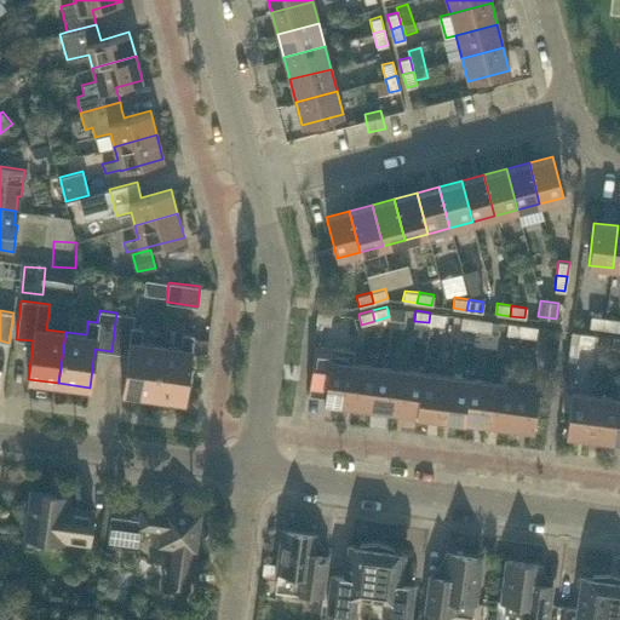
[(329,323),(332,313),(317,311),(316,322),(329,323)]
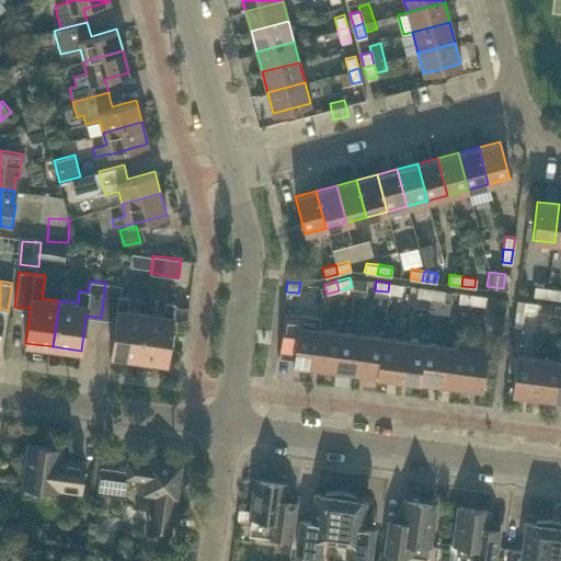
[(119,296),(121,285),(105,283),(101,318),(115,320),(111,354),(138,358),(145,312),(127,310),(128,297),(119,296)]
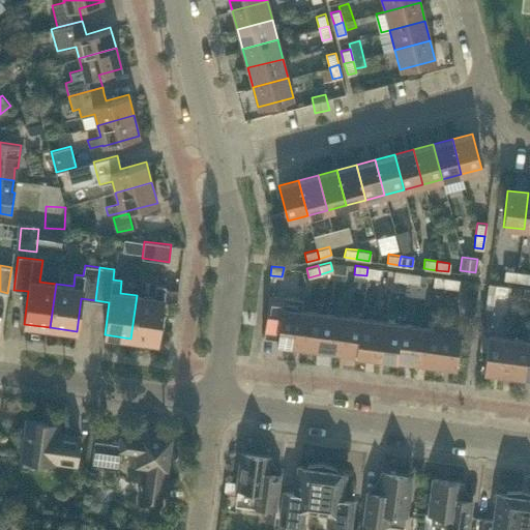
[(367,267),(366,275),(379,277),(380,268),(367,267)]
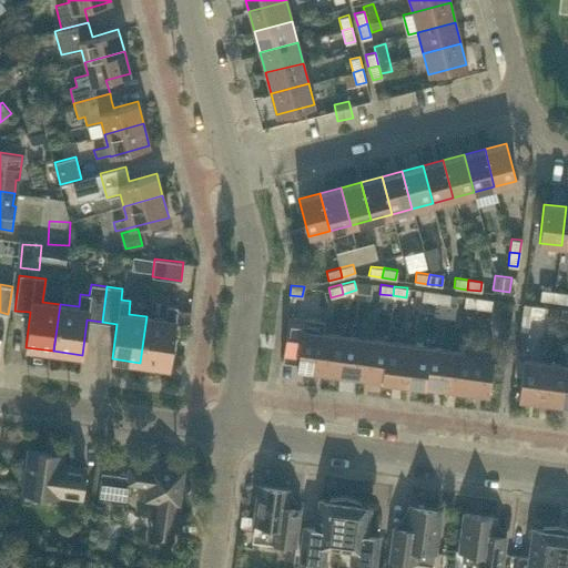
[(435,301),(436,292),(423,290),(422,300),(435,301)]
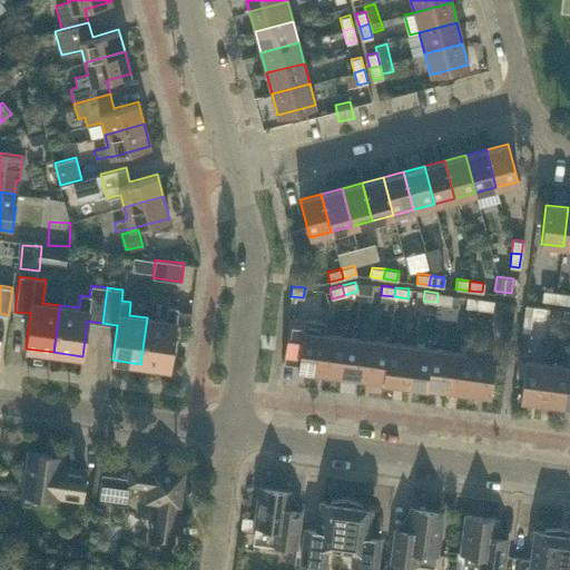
[(556,302),(557,292),(543,291),(542,300),(556,302)]
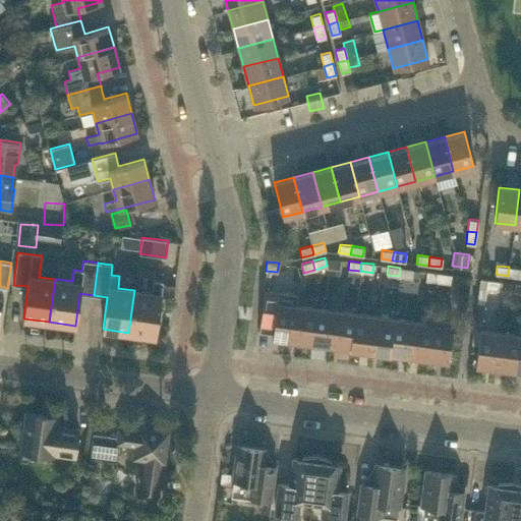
[(509,267),(508,276),(520,277),(520,269),(509,267)]
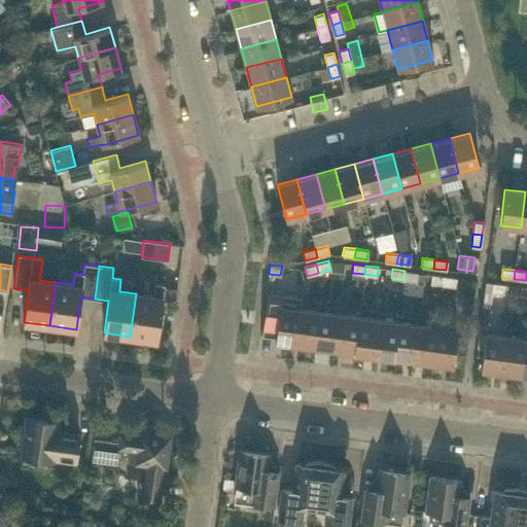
[(405,271),(403,279),(416,281),(417,272),(405,271)]
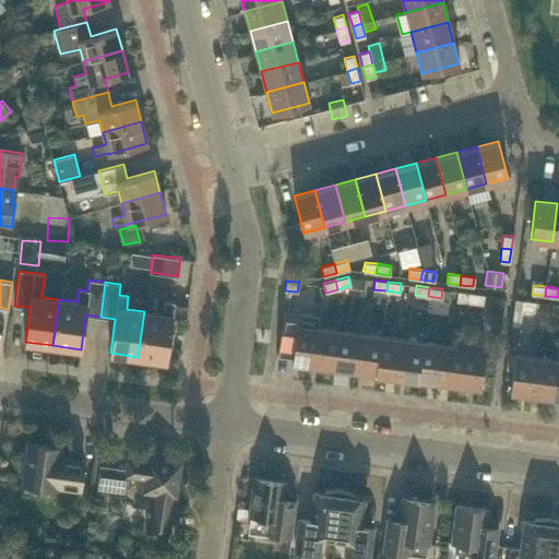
[(470,302),(471,293),(458,290),(456,300),(470,302)]
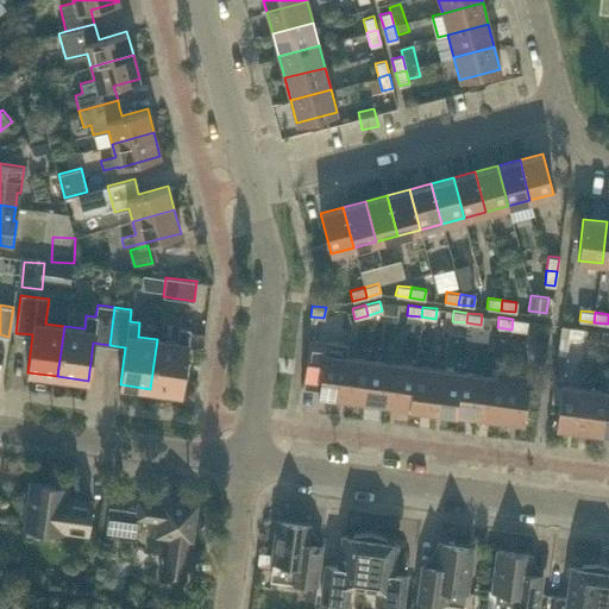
[(513,319),(512,330),(526,331),(527,320),(513,319)]
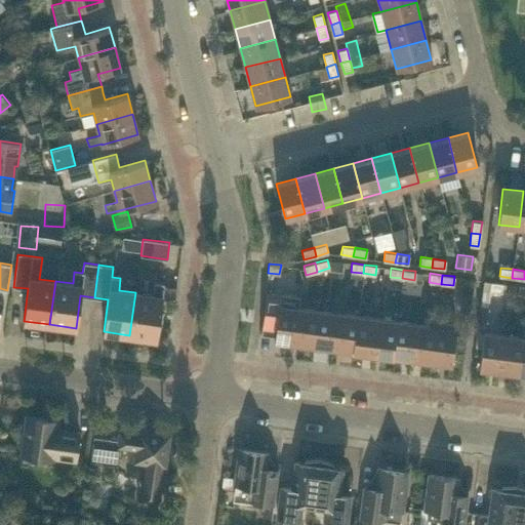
[(501,292),(502,283),(490,281),(489,290),(501,292)]
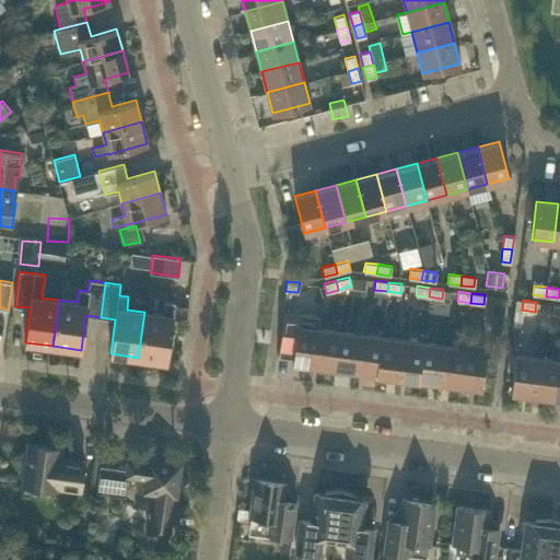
[(166,361),(175,302),(164,301),(162,314),(144,312),(138,358),(166,361)]
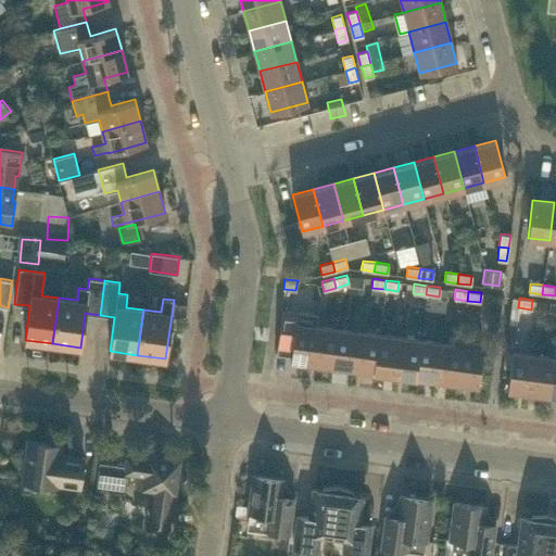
[(282,310),(277,349),(291,350),(290,361),(312,363),(316,325),(295,323),(297,312),(282,310)]
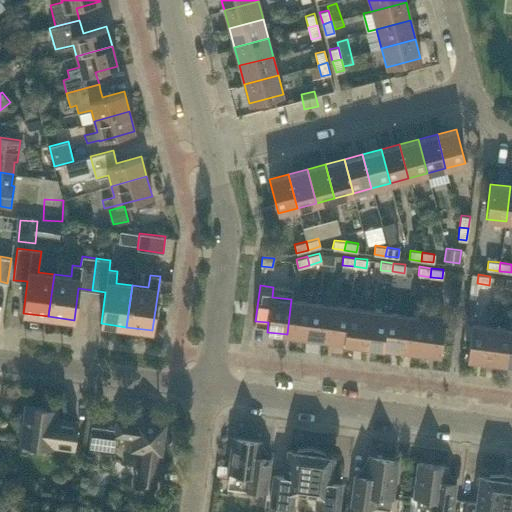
[(306,337),(310,302),(291,299),(287,334),(306,337)]
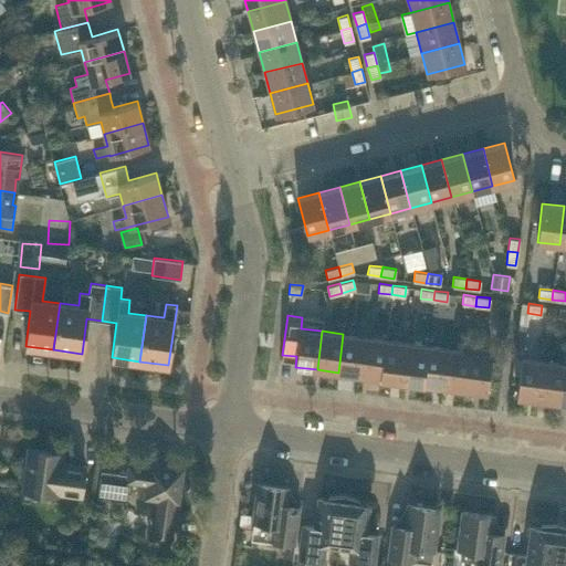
[(359,375),(364,336),(343,334),(338,373),(359,375)]
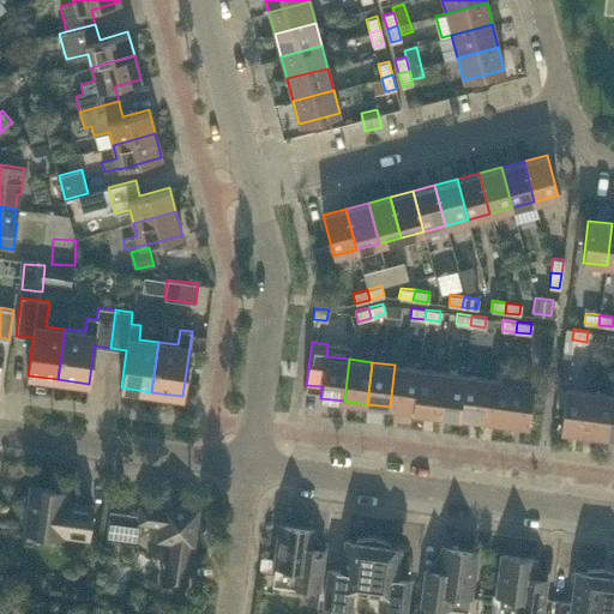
[(413,410),(417,368),(395,365),(390,407),(413,410)]
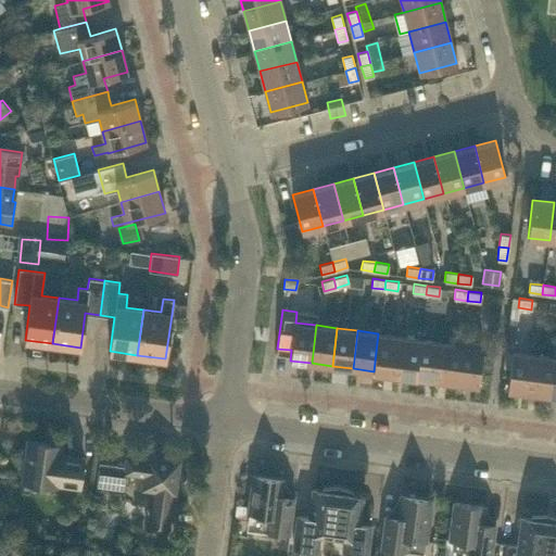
[(394,375),(399,337),(378,333),(374,371),(394,375)]
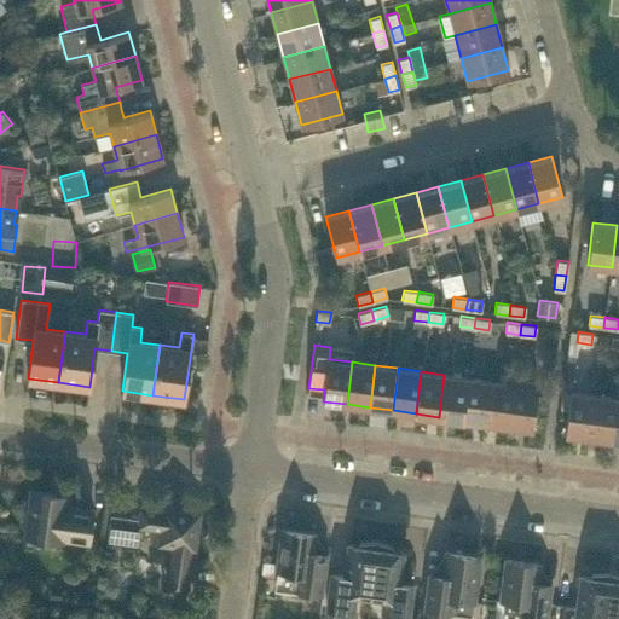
[(462,420),(467,377),(444,375),(439,417),(462,420)]
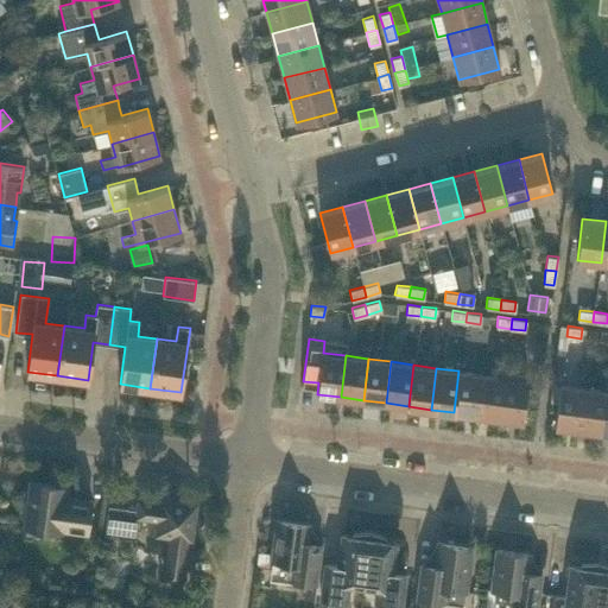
[(476,416),(481,374),(458,371),(454,412),(476,416)]
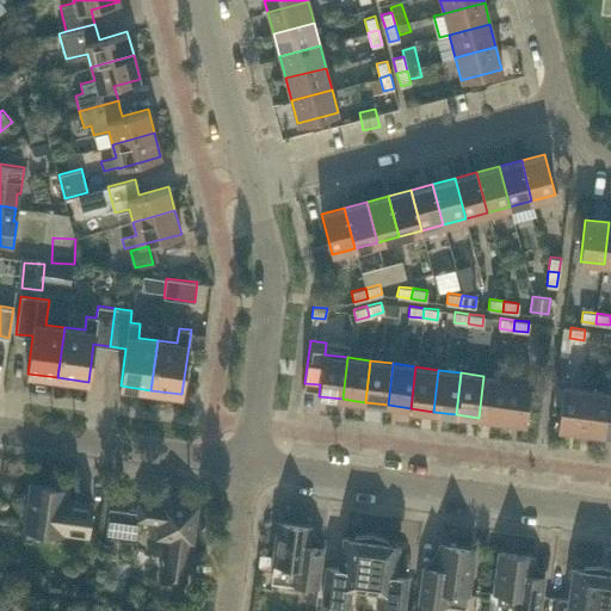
[(501,420),(506,378),(483,376),(479,418),(501,420)]
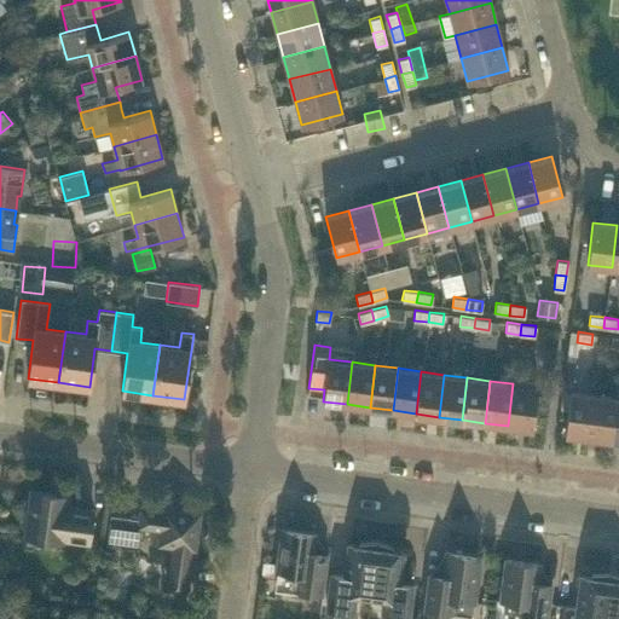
[(532,429),(537,387),(513,383),(508,426),(532,429)]
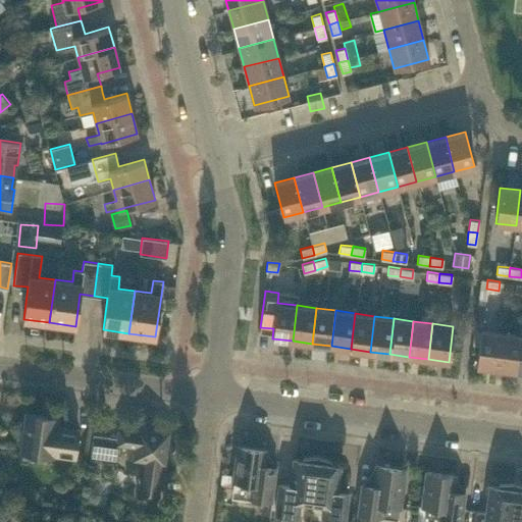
[(496,368),(501,332),(480,330),(476,366),(496,368)]
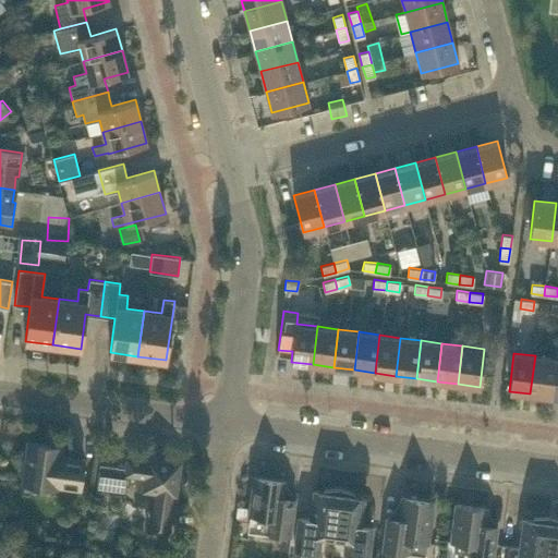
[(550,397),(556,359),(535,355),(530,393),(550,397)]
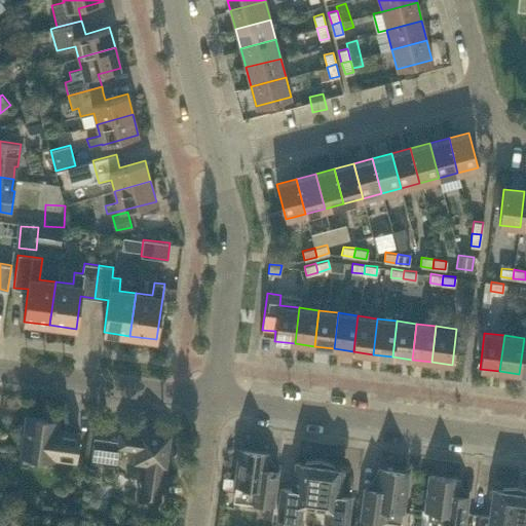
[(57,431),(59,420),(26,416),(21,456),(53,460),(53,458),(75,461),(79,433),(64,430),(64,433),(57,431)]
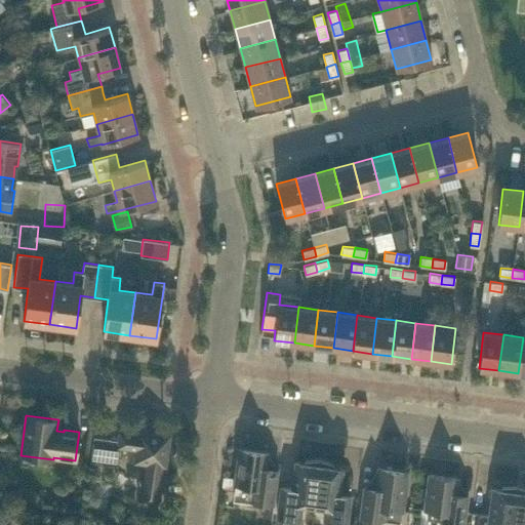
[(165,466),(169,435),(138,431),(137,435),(120,432),(119,439),(93,436),(89,461),(115,465),(118,446),(136,448),(134,461),(147,462),(142,500),(156,502),(161,465),(165,466)]
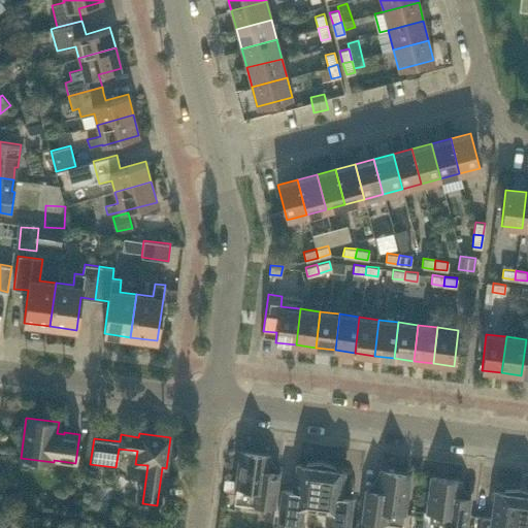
[(236,487),(234,501),(252,503),(274,507),(277,490),(279,472),(266,470),(268,455),(241,451),(236,487)]
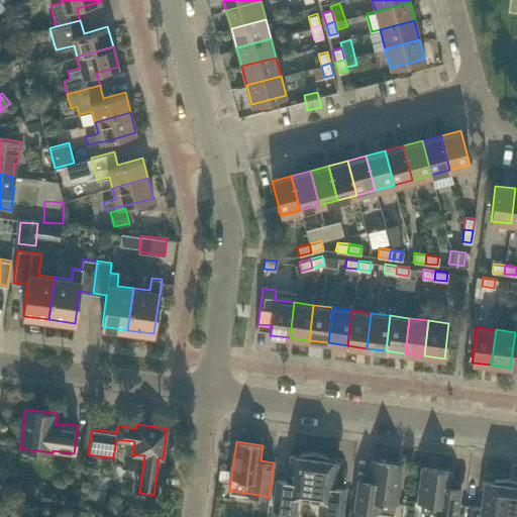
[(309,499),(315,451),(314,451),(314,452),(300,452),(300,455),(292,454),(289,482),(277,480),(273,509),(295,512),(297,497),(309,499)]
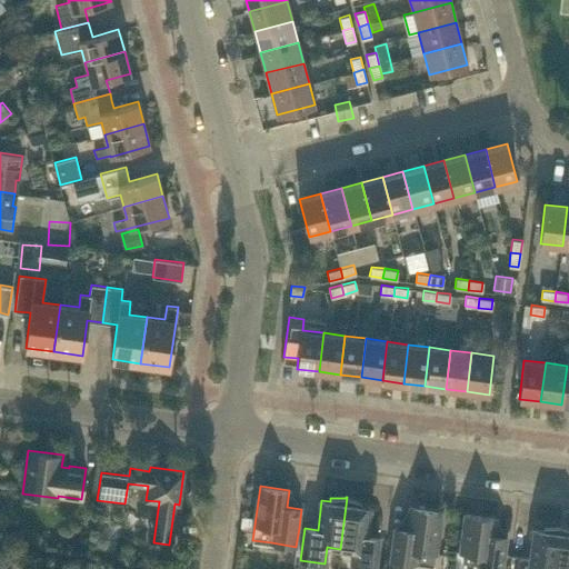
[(347,498),(347,497),(340,549),(352,550),(351,562),(376,566),(379,538),(366,536),(370,507),(361,506),(361,502),(347,498)]
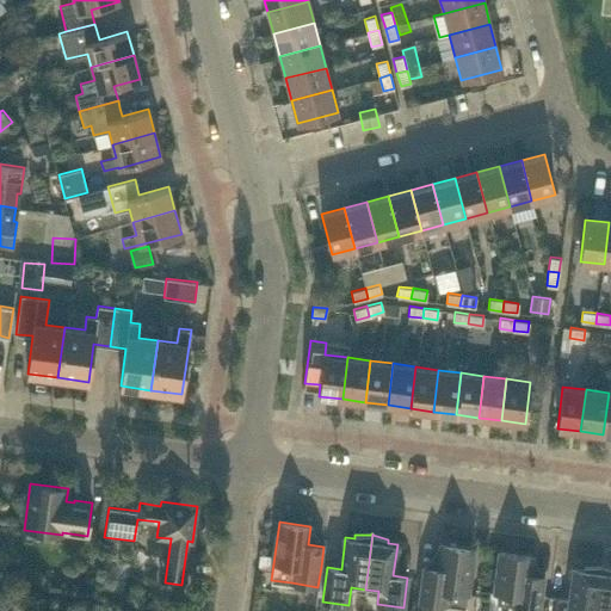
[(464,608),(473,548),(442,544),(438,569),(423,567),(419,602),(464,608)]
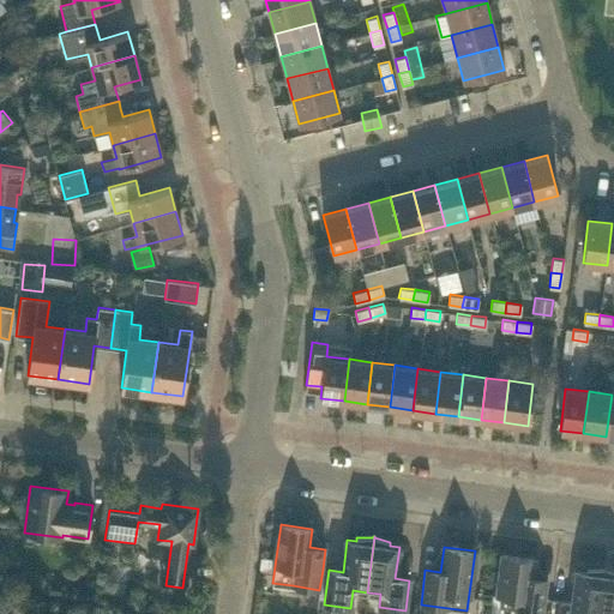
[(531,577),(534,559),(503,554),(497,596),(517,599),(513,613),(541,613),(547,579),(531,577)]
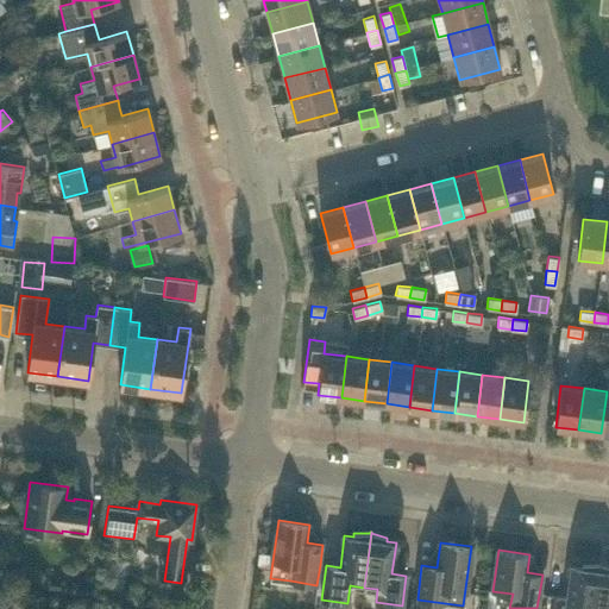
[(131,582),(139,556),(124,551),(115,577),(131,582)]
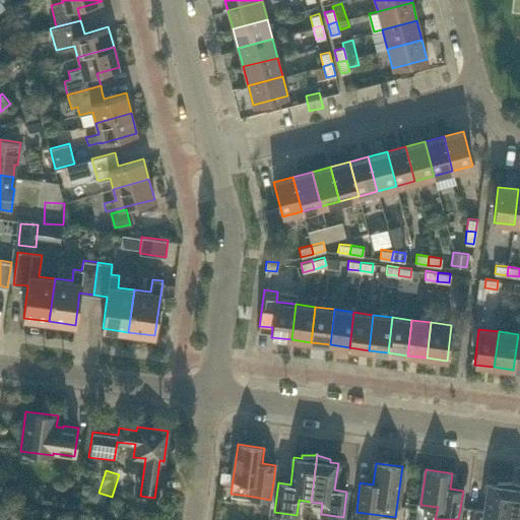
[(506,519),(512,480),(511,480),(497,481),(497,484),(489,483),(485,510),(473,508),(471,519),(506,519)]
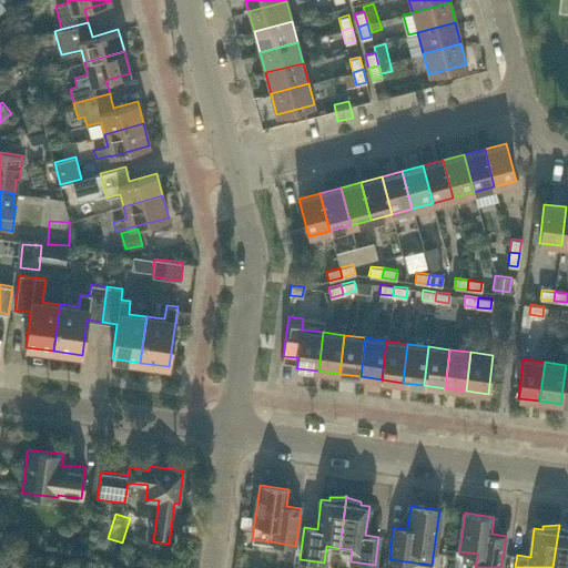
[(567,567),(567,527),(559,525),(553,567),(567,567)]
